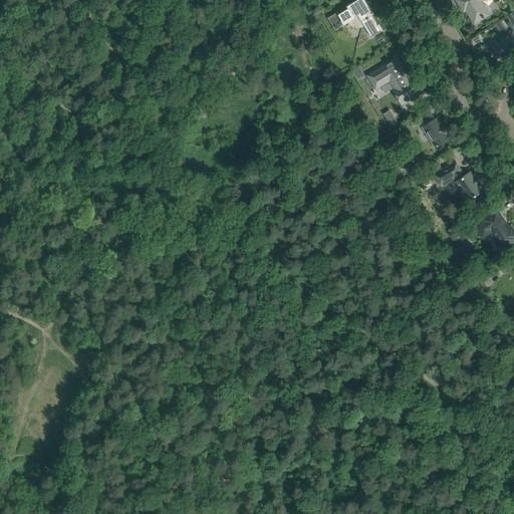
[(363,25),(371,38),(382,31),(378,25),(377,25),(369,12),(371,11),(364,0),(357,0),(351,4),(352,6),(339,15),(337,12),(328,18),(335,30),(339,28),(339,27),(344,24),(349,21),(350,23),(354,25),(358,26),(362,26),(363,25)]
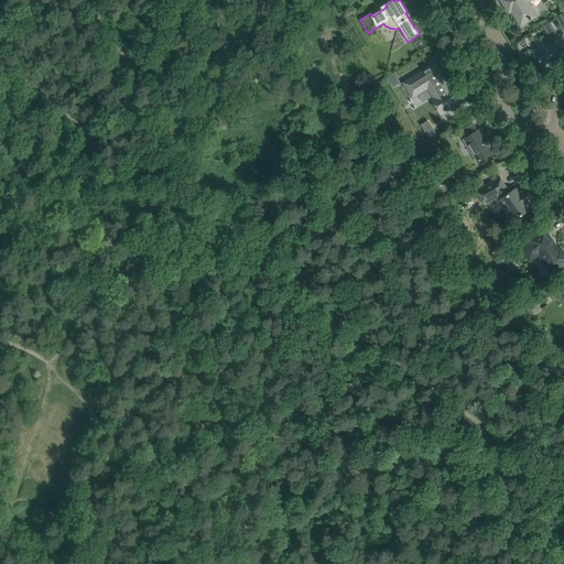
[(500,0),(506,9),(509,7),(521,26),(537,17),(527,0),(500,0)]
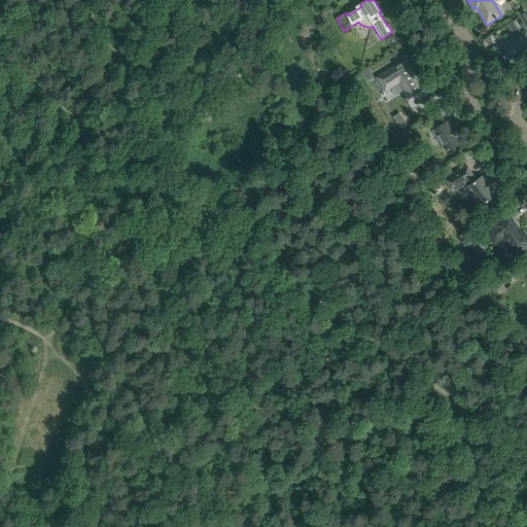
[(526,55),(526,33),(526,32),(498,48),(508,66),(526,55)]
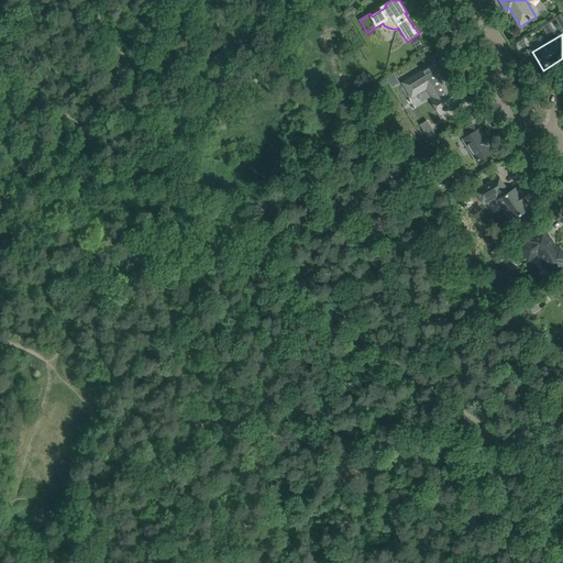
[(450,88),(434,64),(404,83),(411,97),(427,88),(433,98),(431,99),(440,114),(462,101),(452,86),(450,88)]
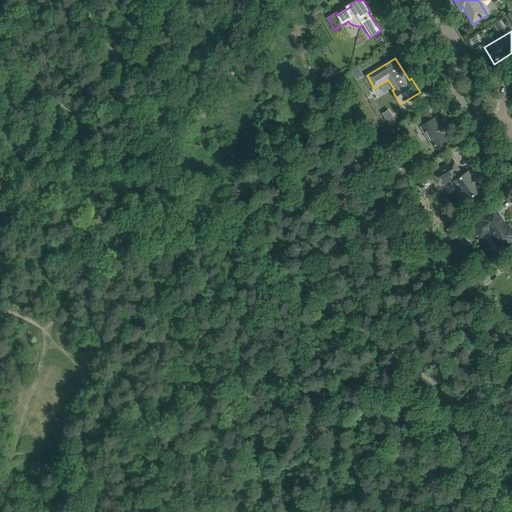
[(352,71),(357,79),(363,76),(358,68),(352,71)]
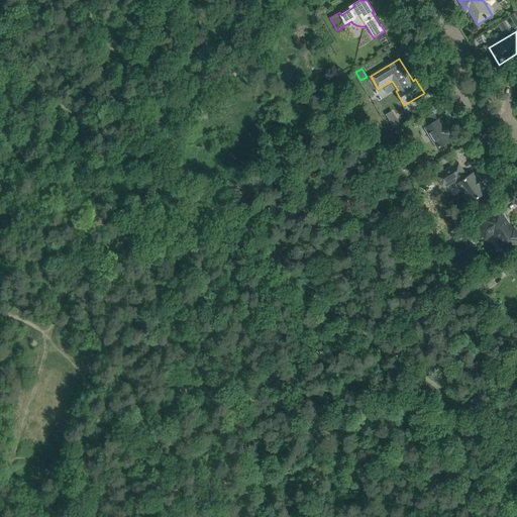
[(423,121),(427,126),(425,127),(428,132),(430,131),(434,137),(432,138),(438,149),(452,140),(448,132),(444,126),(439,119),(438,120),(434,114),(423,121)]
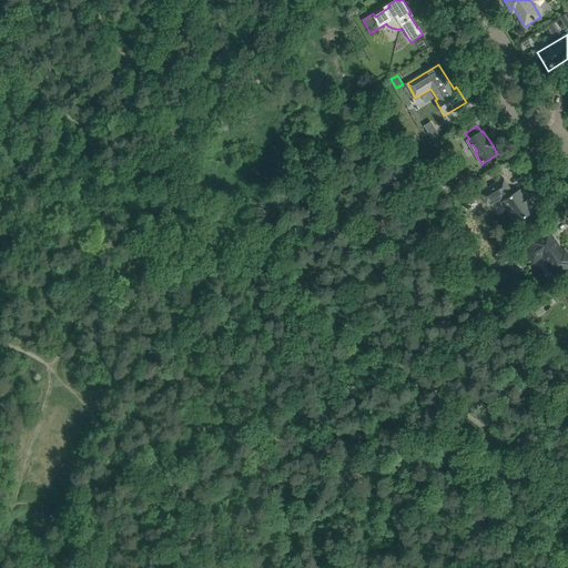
[(488,206),(501,199),(504,201),(504,202),(518,223),(535,211),(529,203),(531,202),(527,195),(525,196),(520,190),(513,195),(509,191),(511,191),(504,179),(480,193),(488,206)]
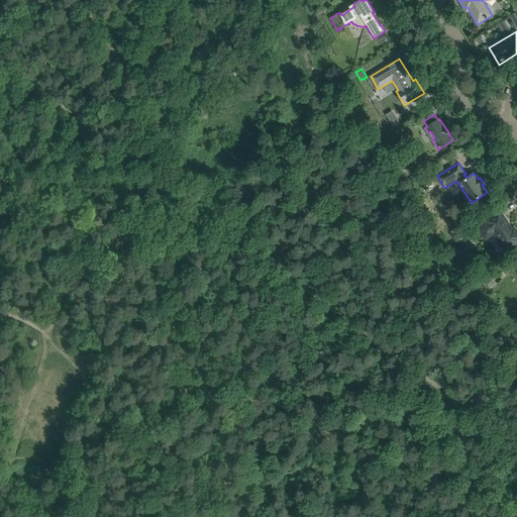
[(486,221),(487,222),(479,228),(485,236),(493,231),(506,250),(516,242),(516,232),(514,228),(512,230),(500,211),(486,221)]
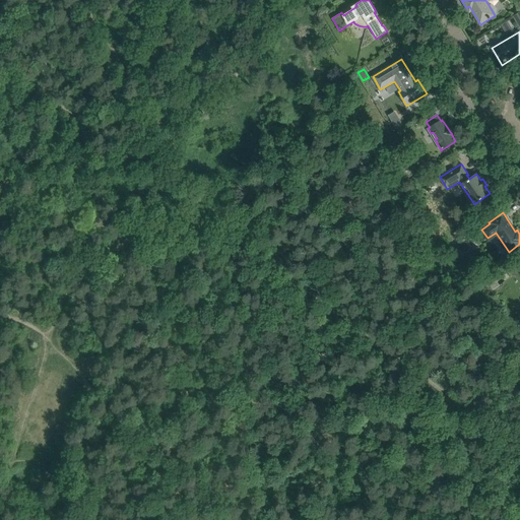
[(465,243),(464,246),(467,250),(470,251),(473,249),(474,246),(472,242),(468,241),(465,243)]
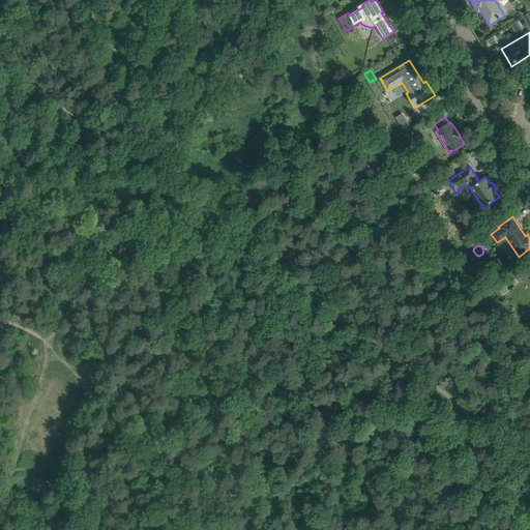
[(490,275),(494,282),(498,280),(494,272),(490,275)]
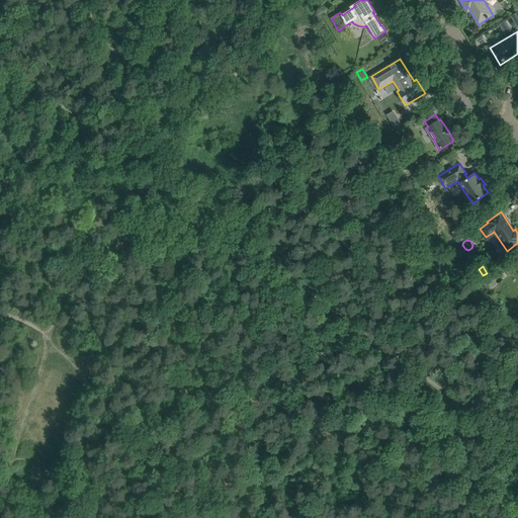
All buildings are outlined.
